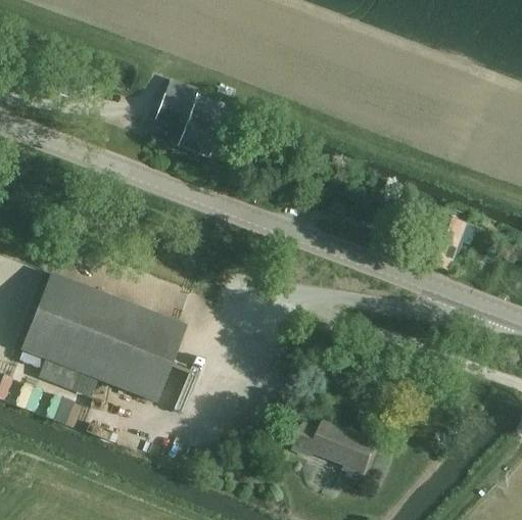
[(168,81),(163,94),(193,104),(197,91),(168,81)]
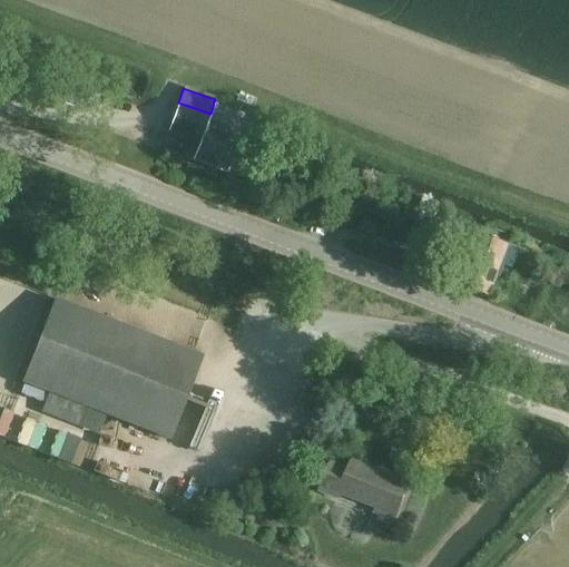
[(228,169),(238,142),(225,137),(229,124),(209,117),(211,114),(178,103),(169,128),(199,138),(197,143),(190,140),(186,154),(193,157),(193,158),(228,169)]
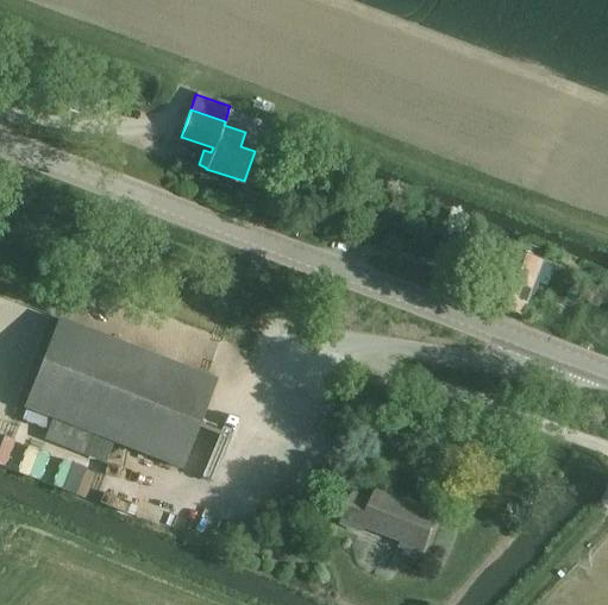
[(525,314),(530,301),(545,260),(515,249),(495,303),(525,314)]
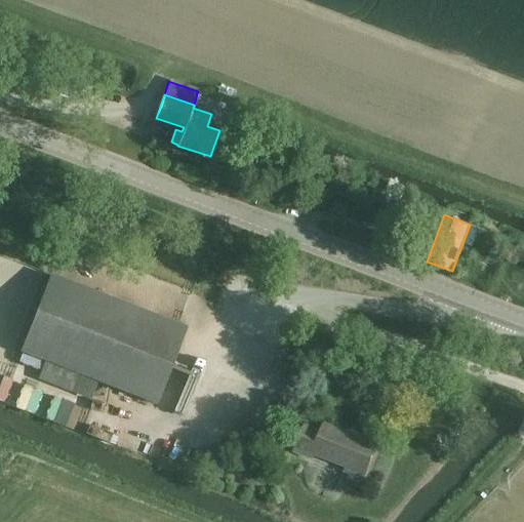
[(475,223),(474,224),(483,228),(483,226),(487,217),(478,214),(475,223)]
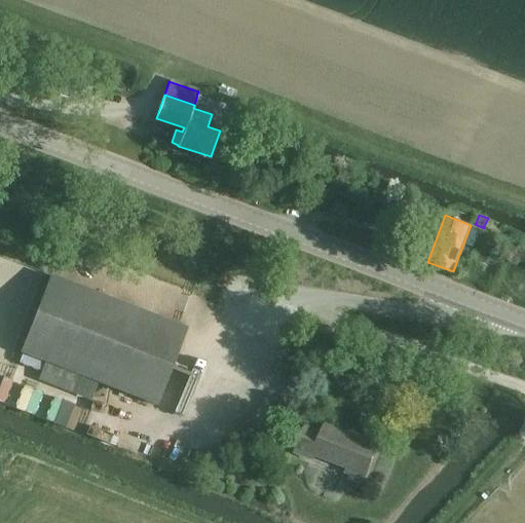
[(156,404),(187,325),(51,272),(21,350),(27,352),(23,362),(41,369),(38,378),(73,391),(79,374),(79,373),(98,380),(156,404)]
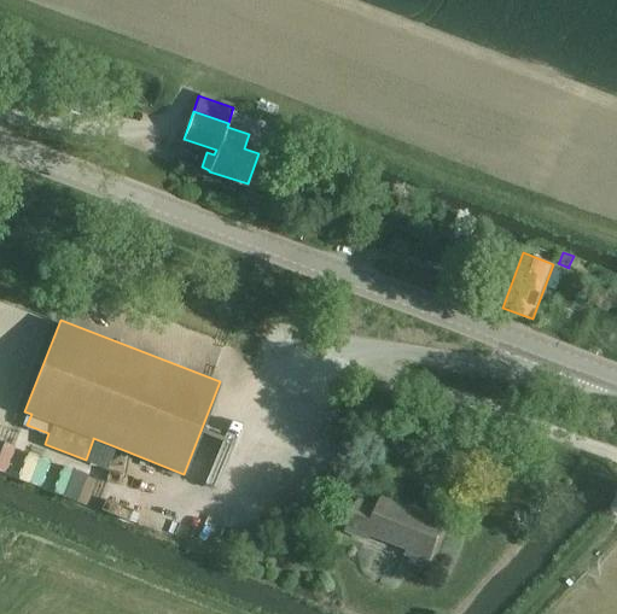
[(93,439),(86,460),(106,467),(115,446),(93,438),(93,439)]
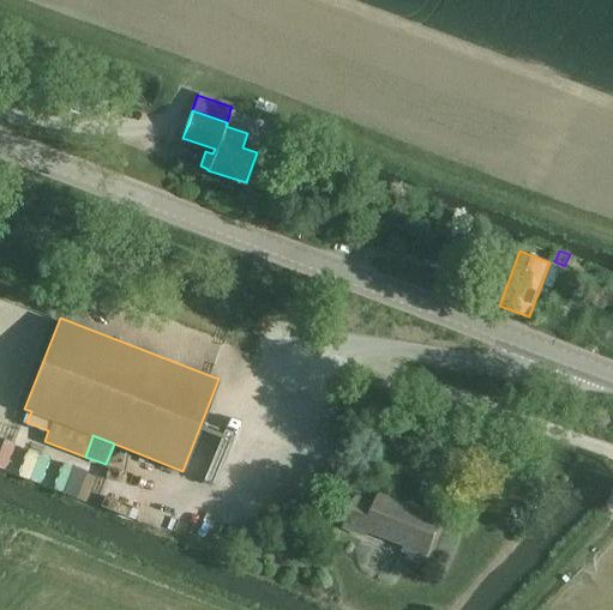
[(443,515),(382,491),(378,502),(358,495),(344,529),(367,537),(368,531),(404,545),(403,550),(425,560),(443,515)]
